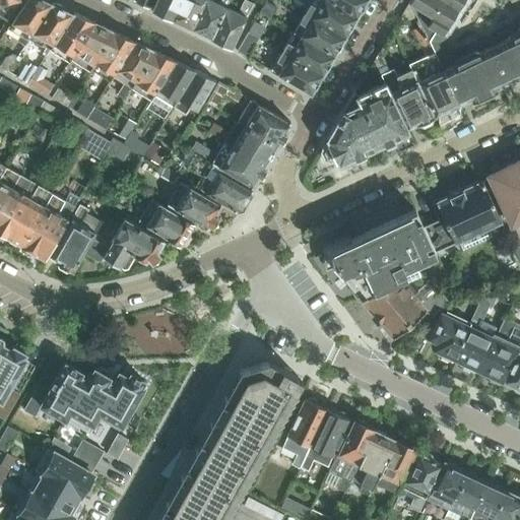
[(24,46),(28,40),(52,4),(45,1),(44,0),(26,0),(7,28),(23,38),(20,44),(24,46)]
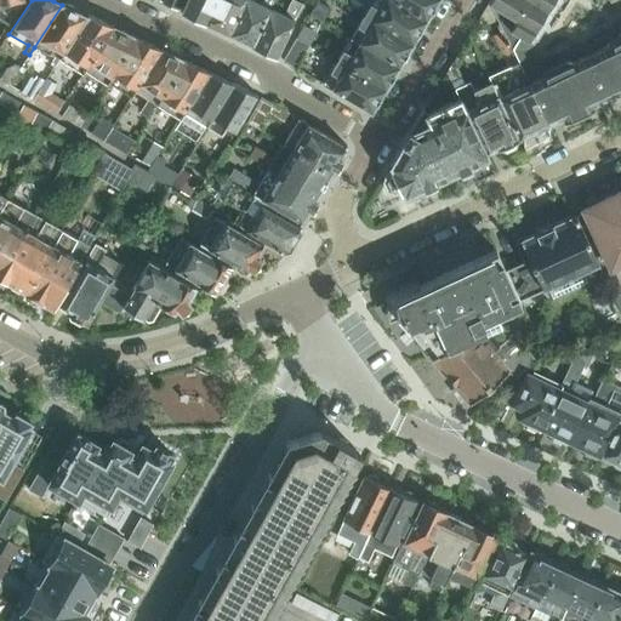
[(186,0),(181,12),(205,23),(215,0),(186,0)]
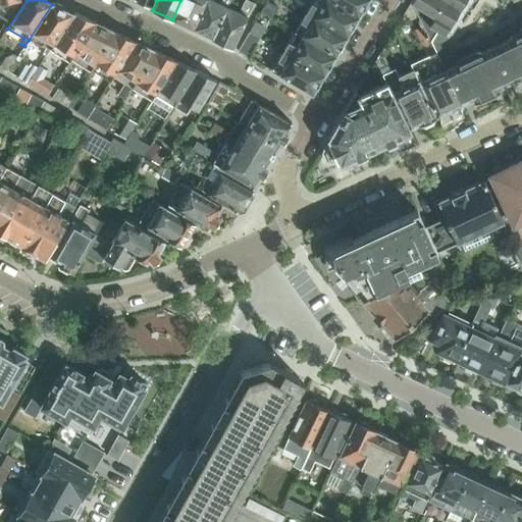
[(180,0),(172,19),(192,29),(205,0),(180,0)]
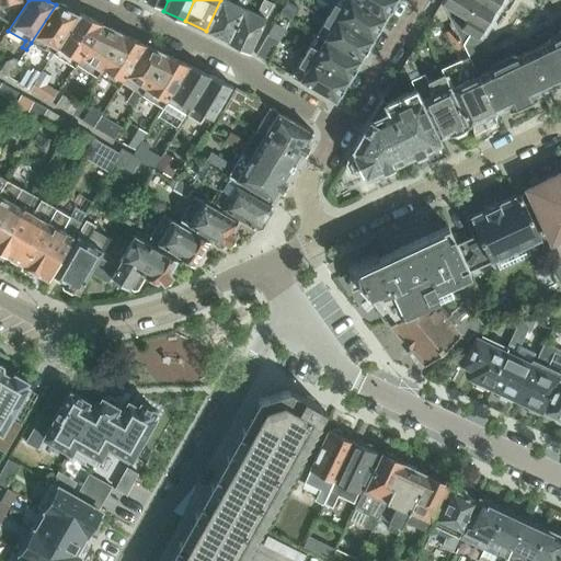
[(220,0),(206,31),(228,42),(243,8),(248,0),(237,0),(236,3),(227,0),(220,0)]
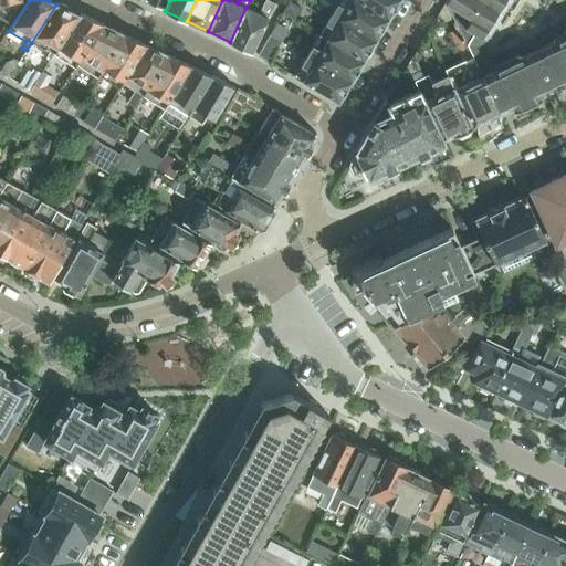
[(376,40),(388,19),(357,0),(339,0),(332,13),(376,40)]
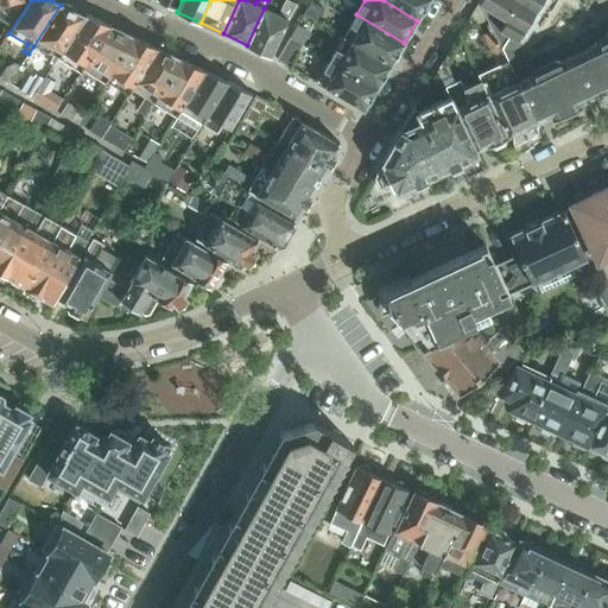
[(384,0),(417,20),(429,0),(384,0)]
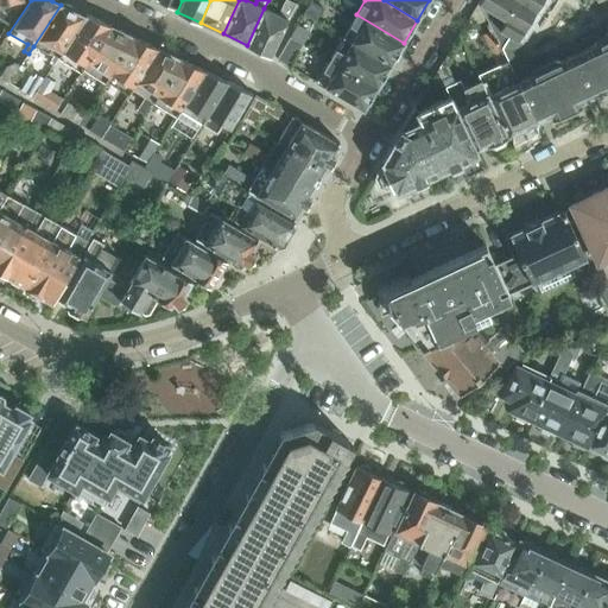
[(518,40),(540,0),(479,0),(477,2),(493,30),(506,55),(508,61),(521,55),(519,49),(523,43),(518,40)]
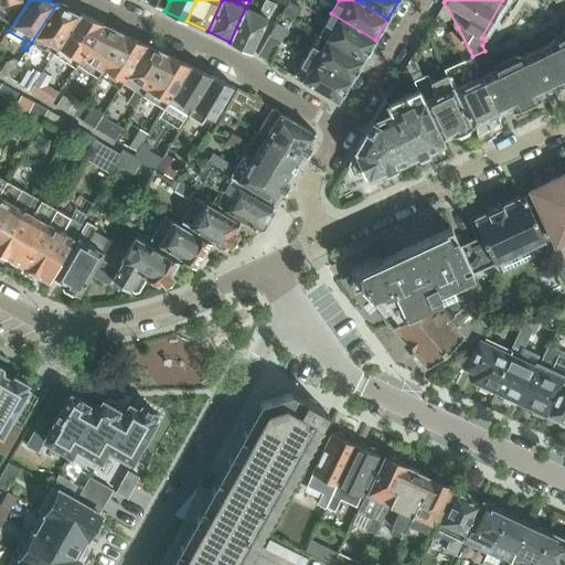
[(42,72),(53,55),(78,16),(71,11),(68,8),(61,3),(56,4),(31,43),(50,52),(46,57),(43,56),(35,67),(42,72)]
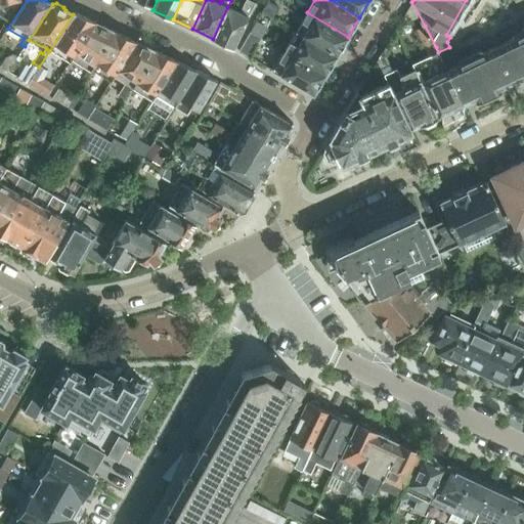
[(265,3),(261,12),(271,17),(276,9),(265,3)]
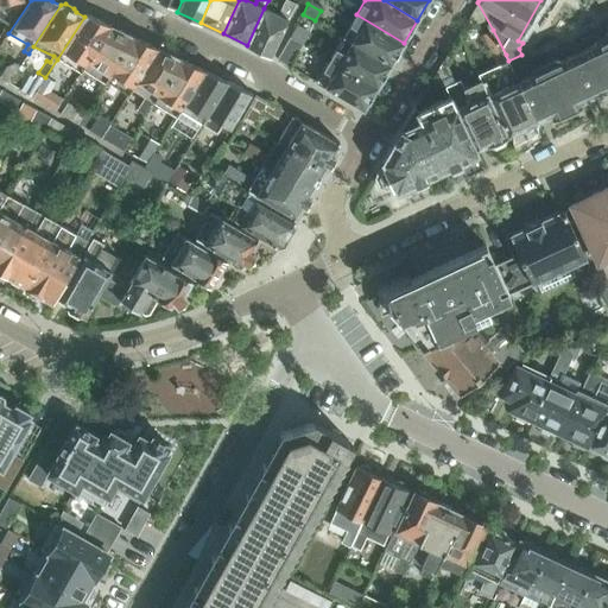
[(264,8),(247,45),(271,56),(289,20),(264,8)]
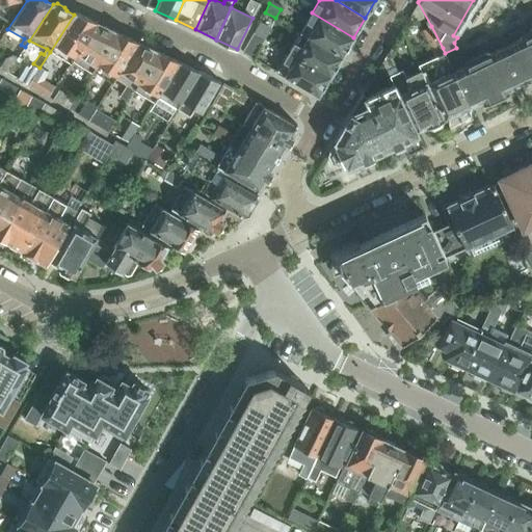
[(70,63),(72,60),(97,22),(75,12),(74,15),(50,52),(70,63)]
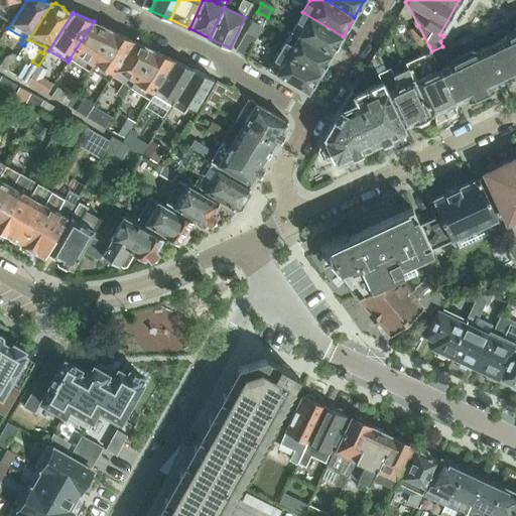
[(332,55),(343,36),(302,12),(291,31),(332,55)]
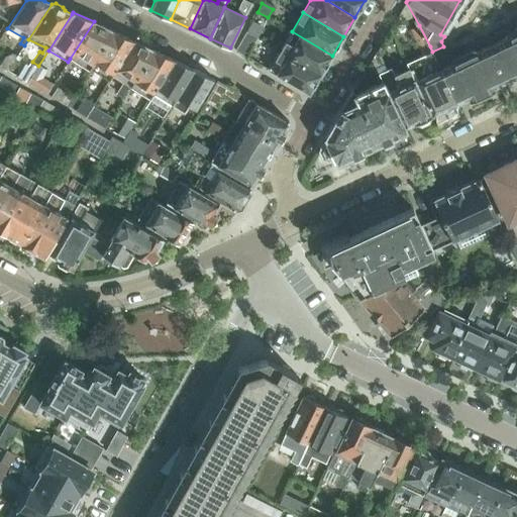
[(89,71),(90,68),(114,31),(94,21),(70,59),(89,71)]
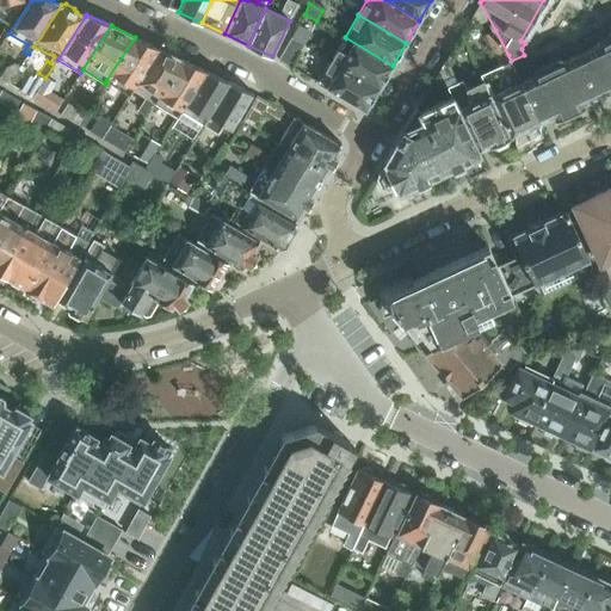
[(508,55),(495,30),(486,35),(498,60),(508,55)]
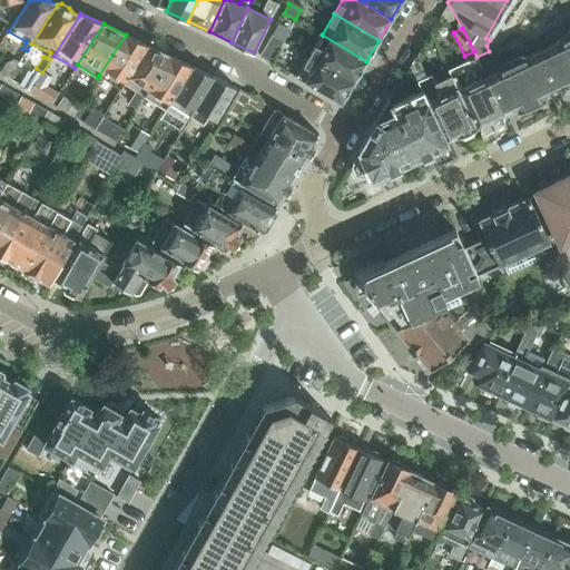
[(569,36),(541,50),(559,88),(569,82),(569,33),(569,32),(569,33),(569,36)]
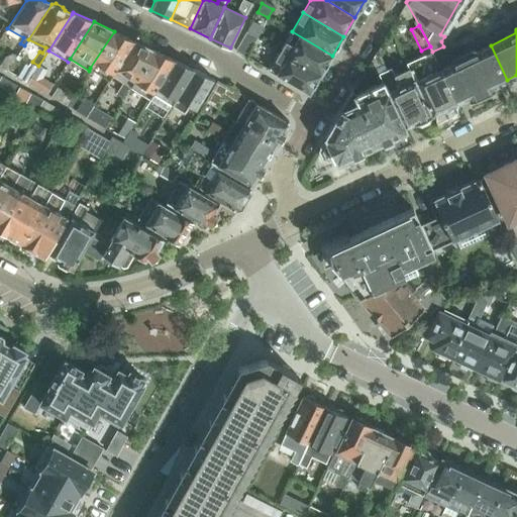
[(114,31),(90,68),(109,80),(112,76),(134,41),(114,31)]
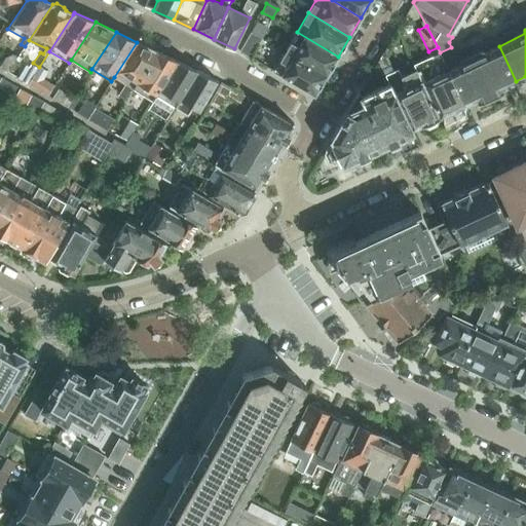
[(297,32),(286,51),(326,75),(338,57),(297,32)]
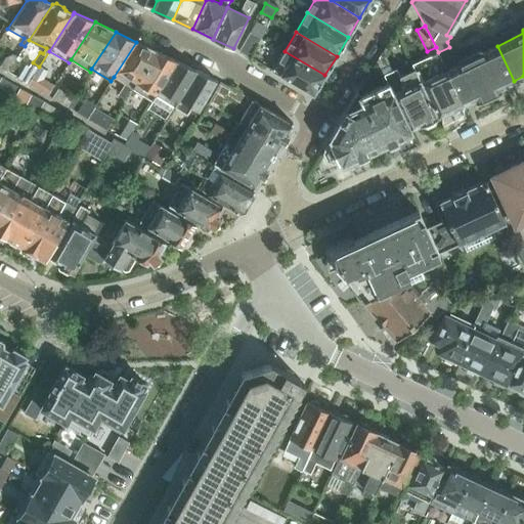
[(132,89),(156,51),(136,42),(114,77),(125,84),(119,95),(126,99),(132,89)]
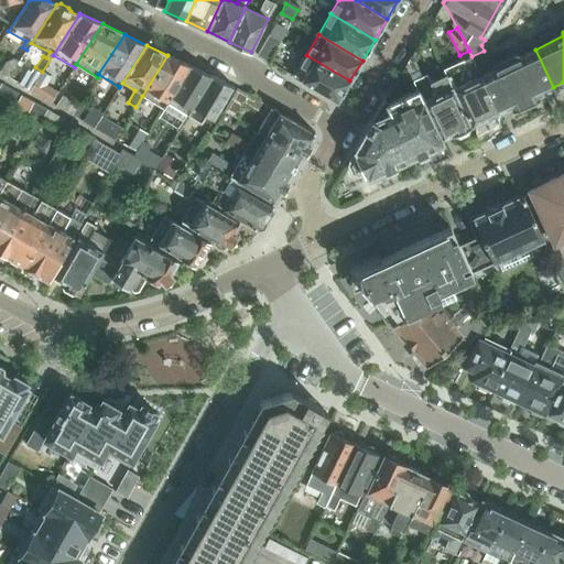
[(535,50),(507,63),(525,104),(540,97),(541,94),(553,87),(535,50)]
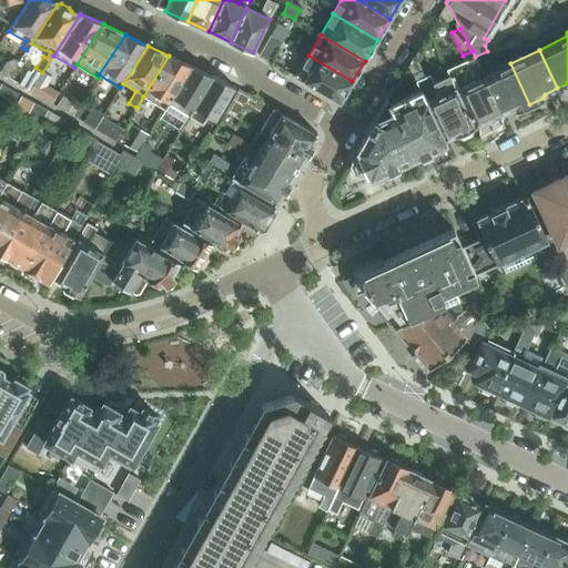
[(497,70),(487,51),(475,57),(503,114),(511,109),(516,111),(529,104),(510,63),(497,70)]
